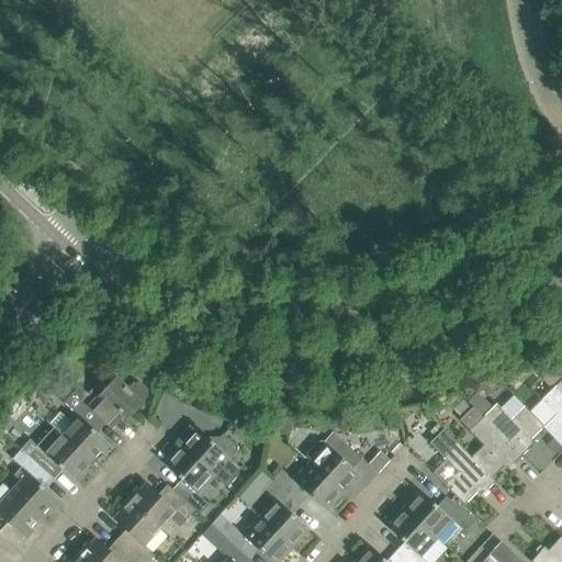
[(544,375),(554,386),(561,393),(561,377),(552,367),(544,375)]
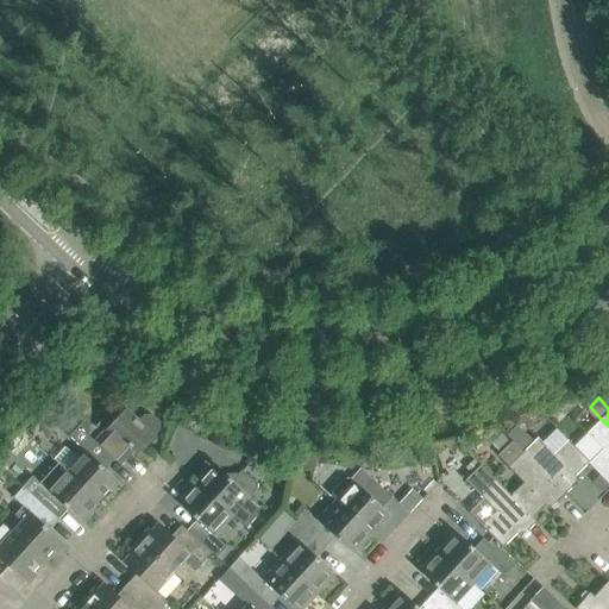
[(86,419),(79,426),(110,454),(121,466),(135,452),(138,456),(155,437),(154,435),(159,431),(159,424),(149,415),(143,415),(138,421),(125,409),(102,434),(86,419)]
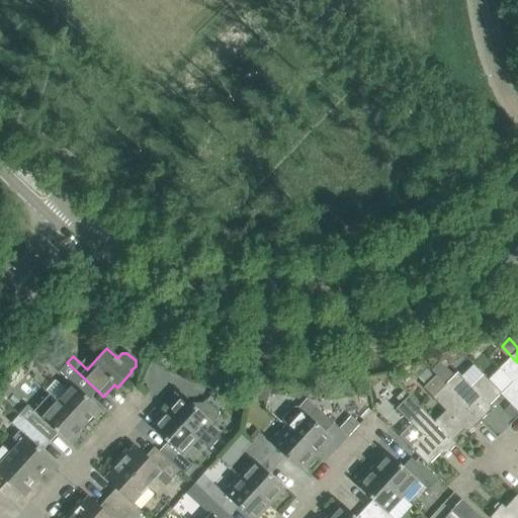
[(58,371),(59,371),(67,362),(58,354),(50,363),(58,371)]
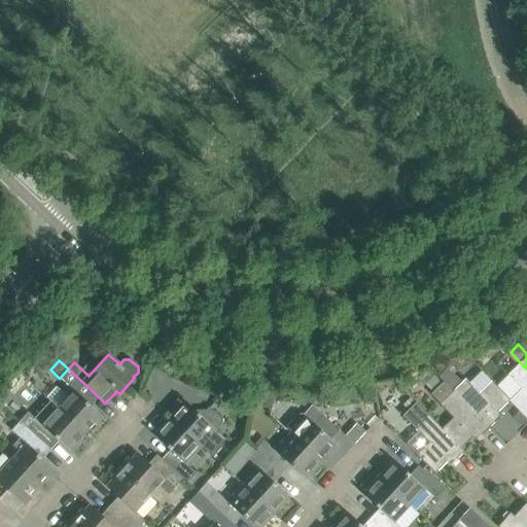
[(526,369),(520,362),(507,375),(521,389),(510,400),(508,400),(519,411),(526,420),(526,419),(526,369)]
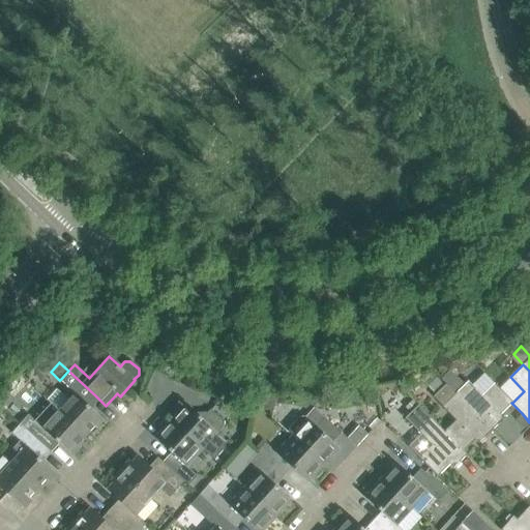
[(67,400),(58,411),(85,435),(93,427),(96,429),(105,419),(88,405),(95,395),(68,371),(60,380),(70,389),(64,396),(67,400)]
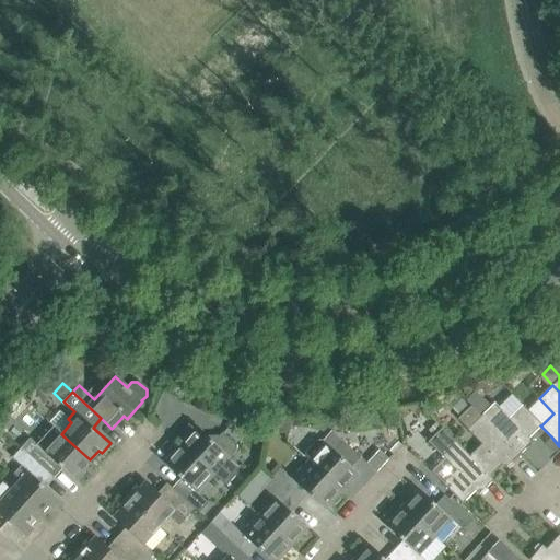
[(476,392),(466,401),(470,406),(474,409),(482,399),(476,392)]
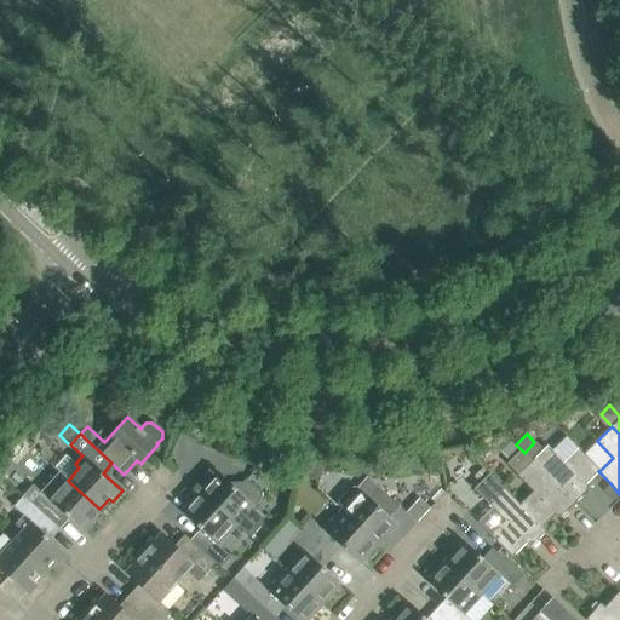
[(509,438),(497,449),(507,460),(520,449),(509,438)]
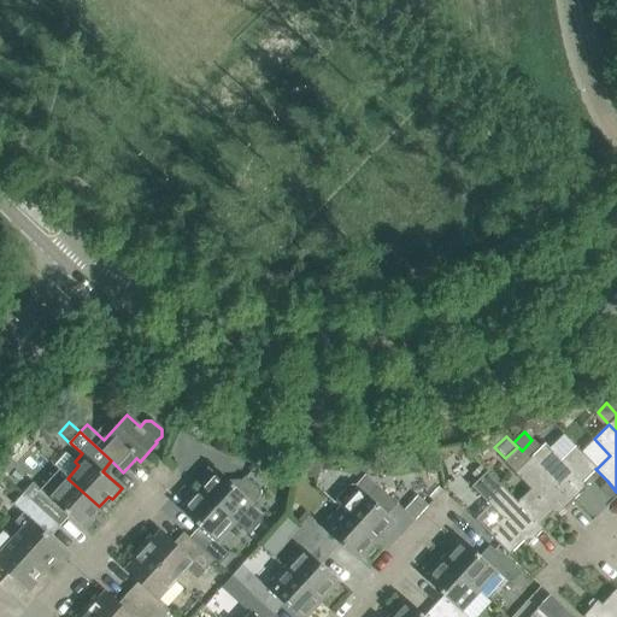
[(540,448),(529,459),(571,501),(586,487),(582,482),(595,469),(597,469),(581,452),(575,446),(560,460),(545,444),(540,448)]
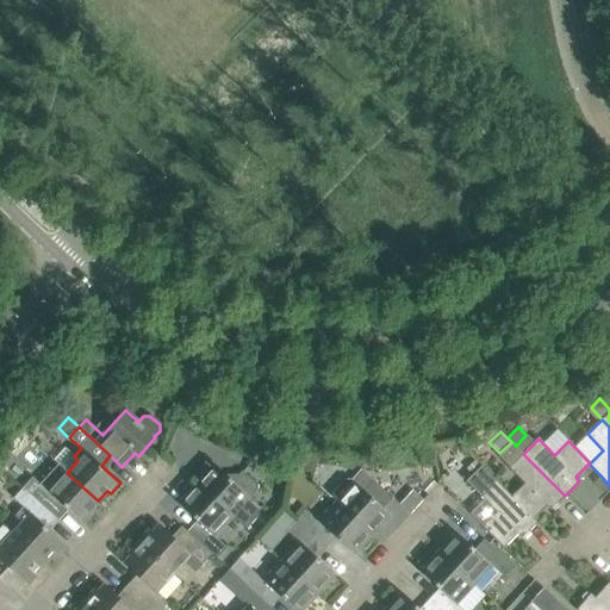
[(512,442),(497,456),(522,483),(524,485),(511,497),(511,498),(531,520),(533,518),(546,506),(549,510),(565,496),(523,454),(521,452),(512,442)]
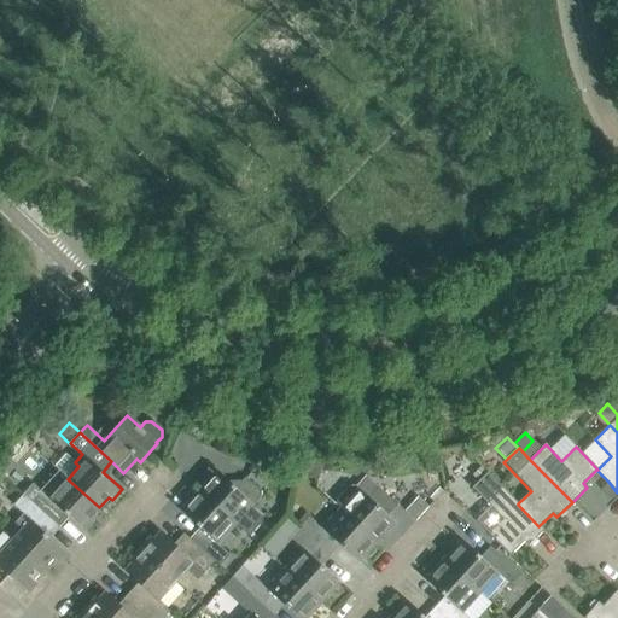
[(258,460),(268,460),(268,450),(258,450),(258,460)]
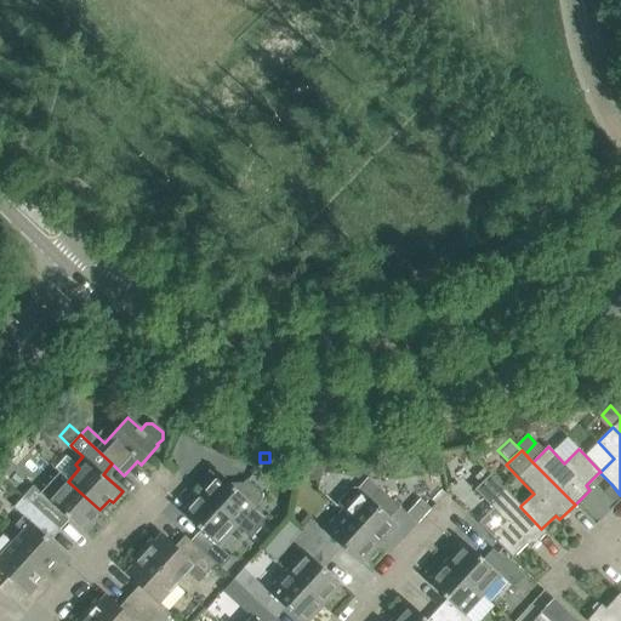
[(479,483),(489,474),(483,468),(473,477),(479,483)]
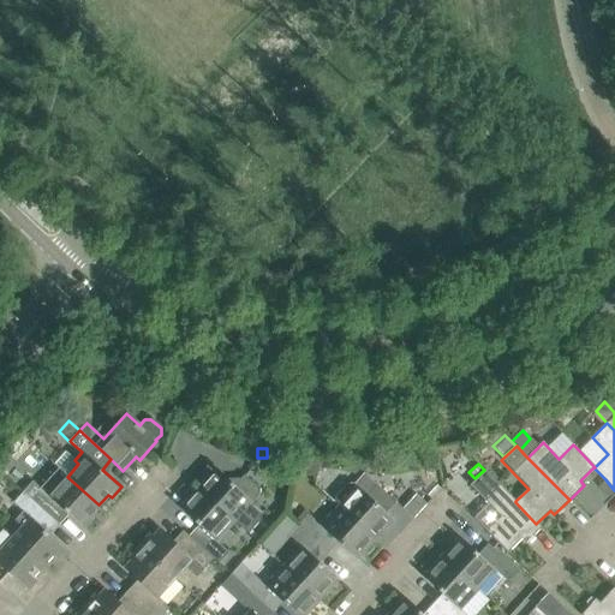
[(199,484),(197,488),(234,521),(237,519),(250,531),(262,517),(262,512),(251,502),(260,494),(260,489),(244,475),(234,485),(221,473),(222,473),(214,465),(208,465),(197,477),(197,483),(199,484)]
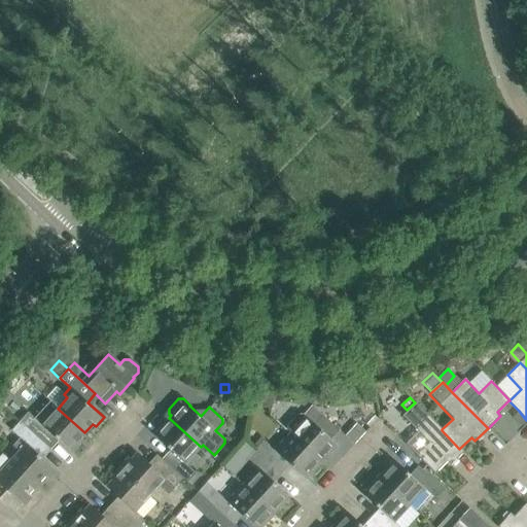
[(415,402),(401,416),(418,431),(406,444),(434,473),(447,461),(450,465),(463,452),(460,448),(459,449),(442,430),(442,429),(415,402)]
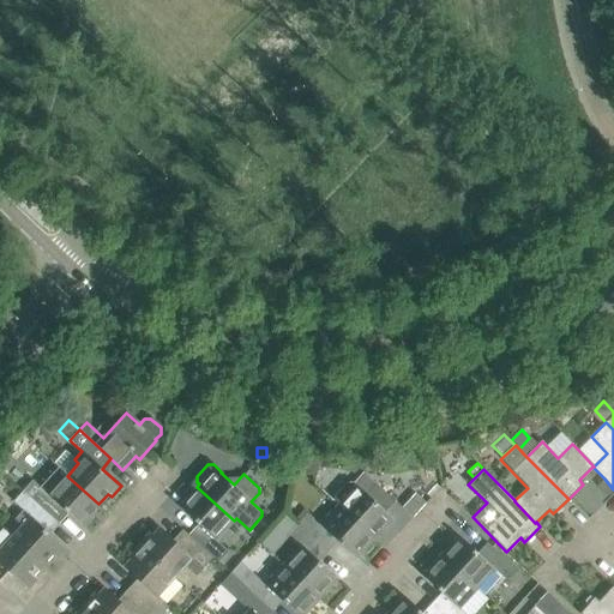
[(98,504),(67,476),(49,495),(32,481),(23,491),(54,519),(64,510),(83,528),(92,517),(89,515),(98,504)]
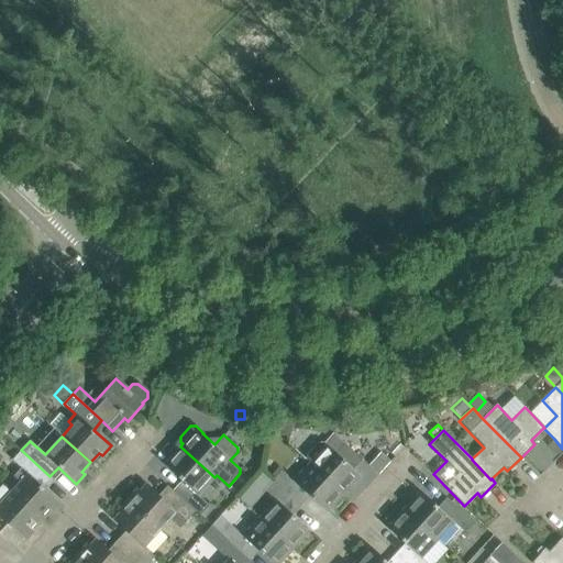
[(554,439),(548,445),(556,455),(562,449),(554,439)]
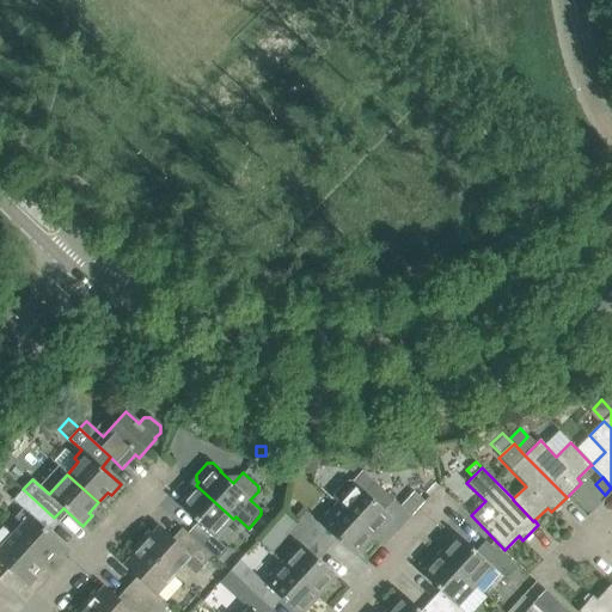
[(331,499),(336,503),(373,537),(391,516),(354,483),(346,484),(331,499)]
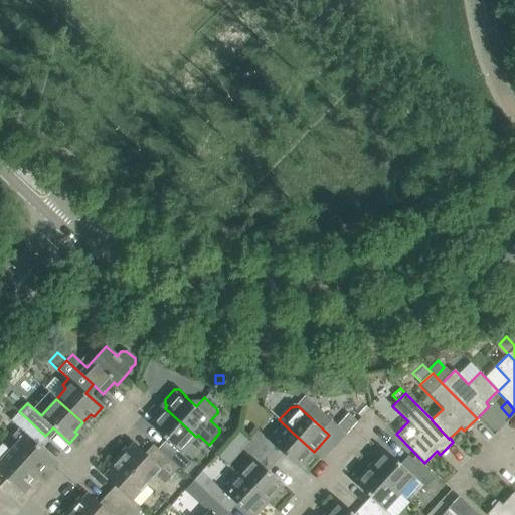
[(196,437),(165,408),(150,425),(166,440),(158,449),(179,468),(183,472),(191,463),(181,453),(196,437)]
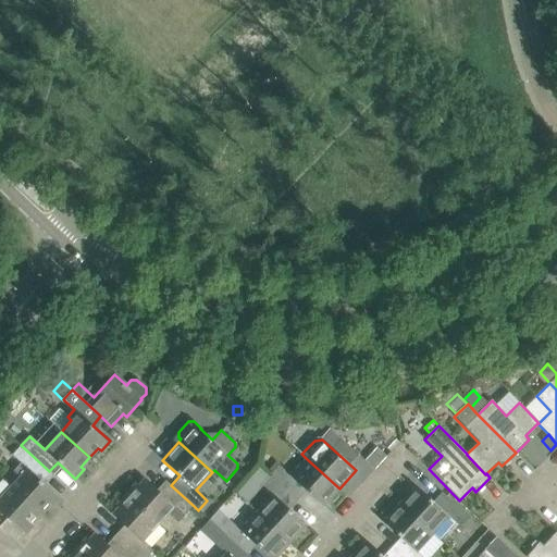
[(10,487),(39,514),(47,504),(50,507),(59,497),(40,481),(49,471),(21,445),(12,455),(22,465),(13,473),(19,478),(10,487)]
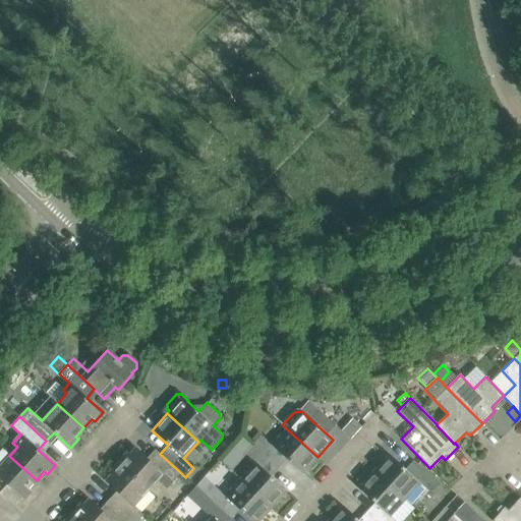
[(352,418),(342,430),(350,439),(361,426),(352,418)]
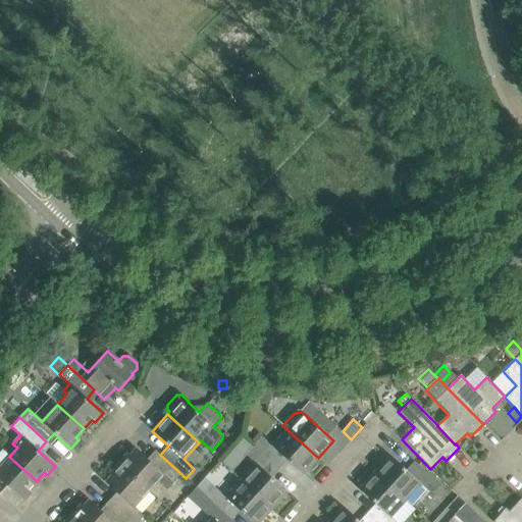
[(261,436),(253,446),(278,469),(286,460),(303,475),(318,458),(286,429),(271,446),(261,436)]
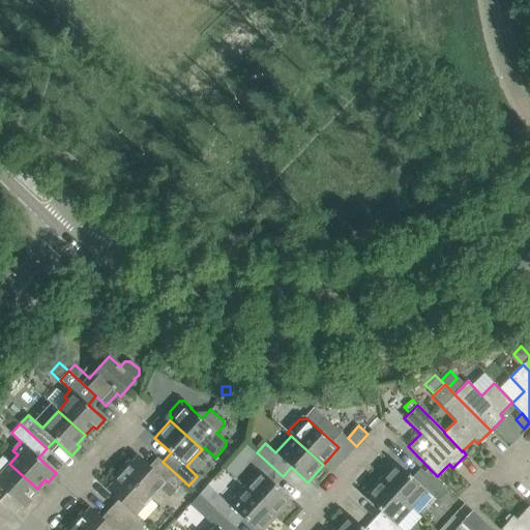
[(274,484),(283,476),(257,452),(248,461),(259,471),(243,488),(275,517),(291,500),(274,484)]
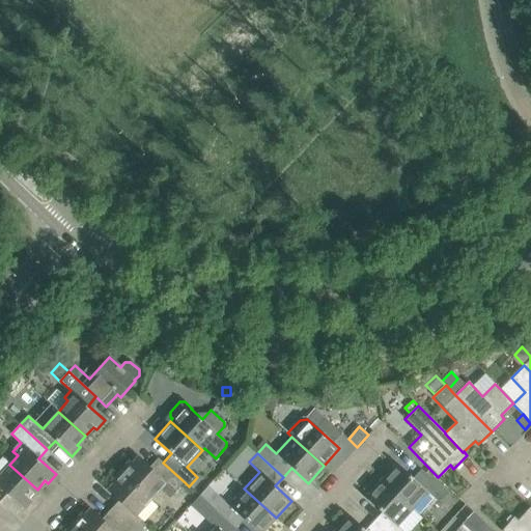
[(130,460),(120,471),(150,499),(159,491),(168,500),(176,492),(185,482),(163,463),(161,460),(154,470),(138,456),(132,463),(130,460)]
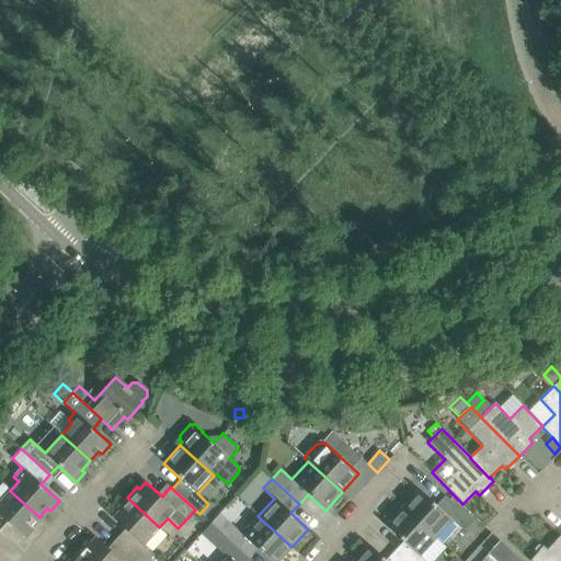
[(2,483),(0,485),(0,515),(7,522),(24,539),(33,529),(31,527),(39,517),(10,491),(2,483)]
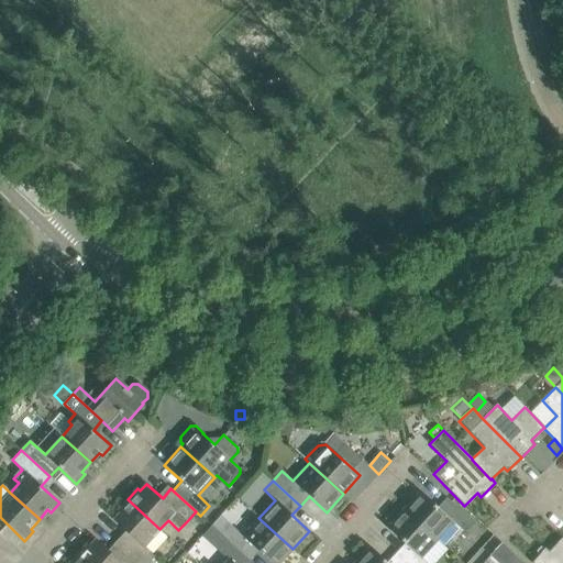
[(420,492),(404,509),(437,540),(453,522),(464,532),(474,522),(446,498),(438,507),(420,492)]
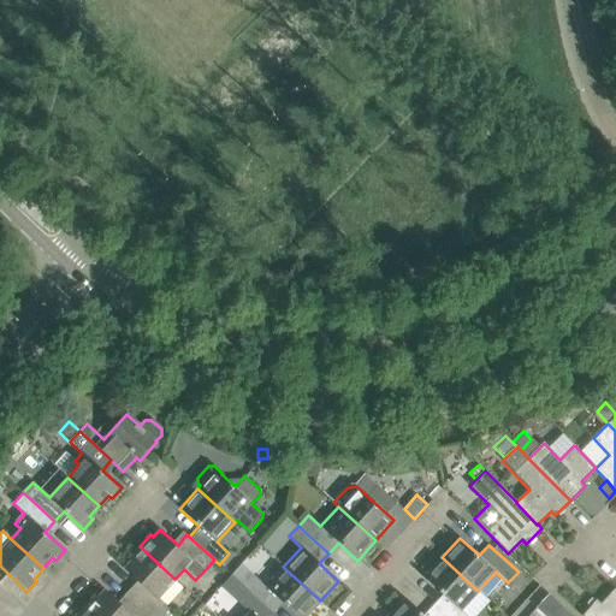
[(175,579),(140,546),(128,558),(131,562),(124,569),(141,585),(131,596),(154,615),(161,615),(169,609),(157,599),(175,579)]
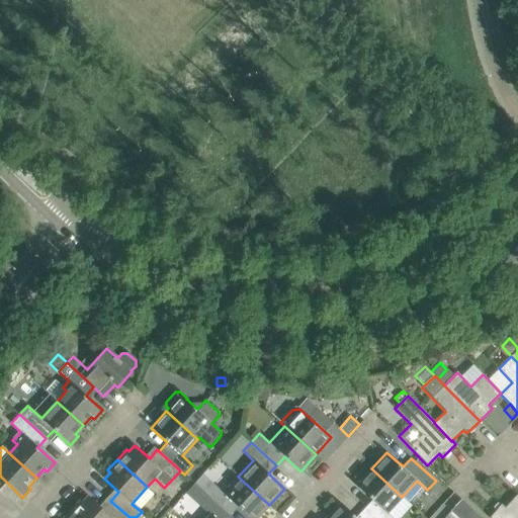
[(372,500),(364,509),(373,517),(392,517),(386,513),(402,497),(371,468),(356,486),(372,500)]
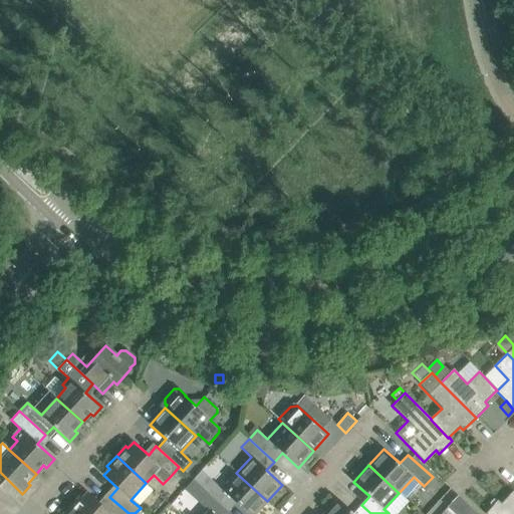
[(211,480),(203,489),(207,493),(223,508),(231,499),(236,503),(247,513),(255,513),(267,501),(236,473),(222,489),(211,480)]
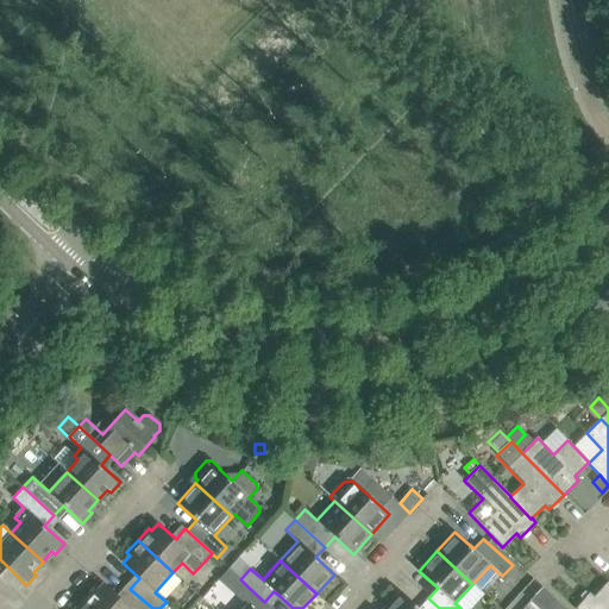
[(94,588),(83,600),(92,608),(152,608),(130,589),(121,598),(104,583),(98,590),(94,588)]
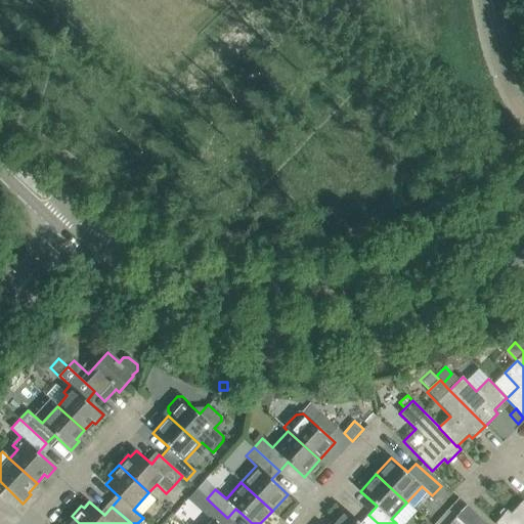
[(523,523),(523,501),(511,514),(508,511),(494,523),(523,523)]
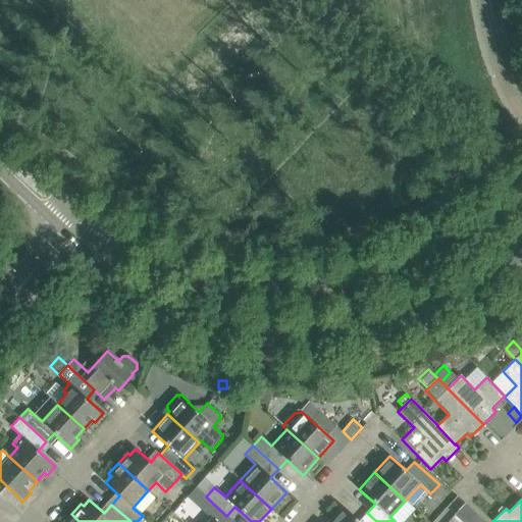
[(211,518),(207,521),(231,521),(232,521),(231,520),(210,501),(202,510),(211,518)]
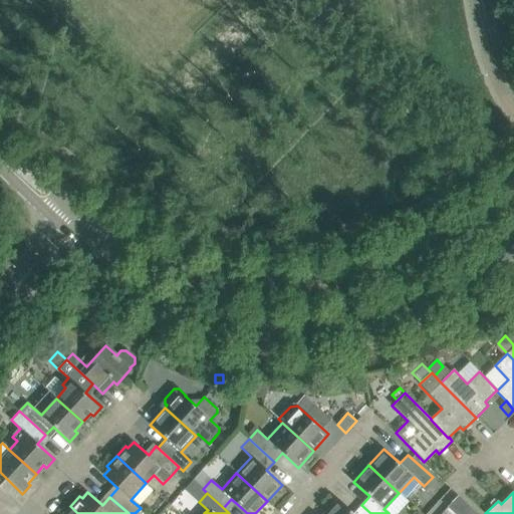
[(337,499),(322,513),(370,513),(361,505),(353,513),(337,499)]
